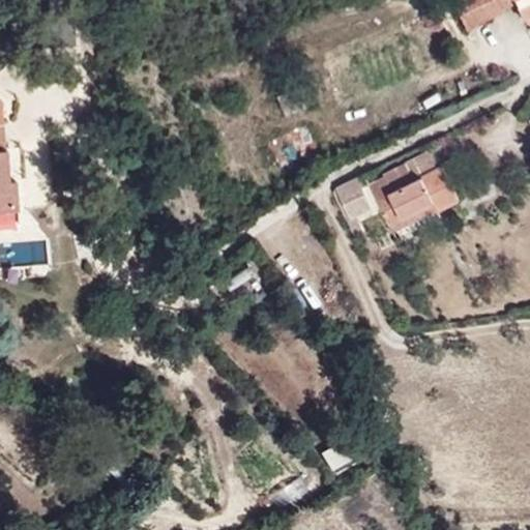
[(529,0),(450,0),(436,8),(451,38),(489,20),(487,15),(498,9),(500,13),(506,26),(528,15),(529,19),(529,0)]
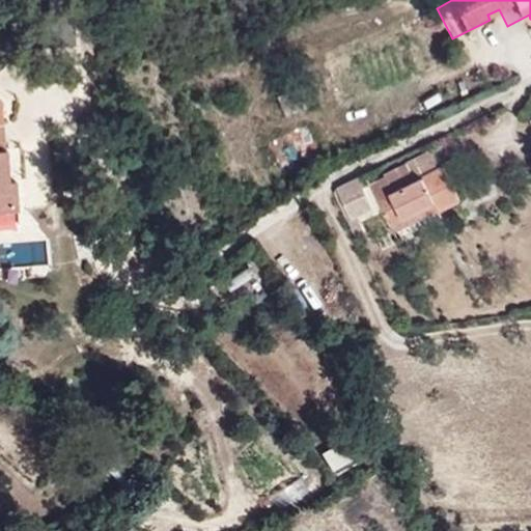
[(490,20),(501,14),(499,9),(487,15),(490,20)]
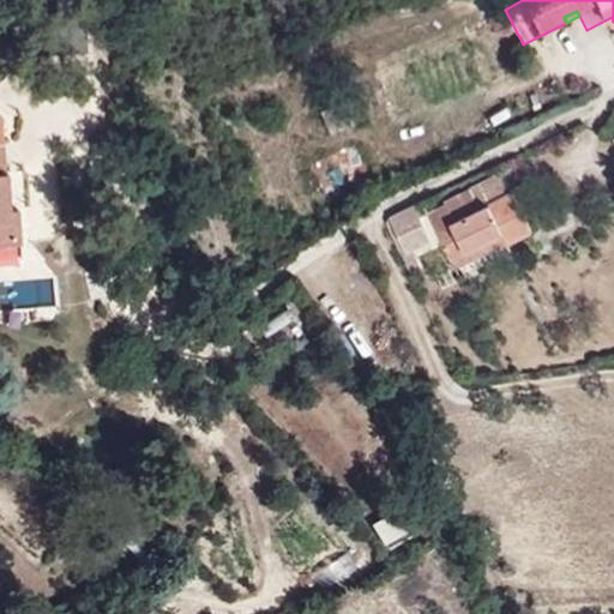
[(0,250),(20,250),(17,193),(12,193),(10,168),(6,169),(4,140),(0,140),(0,250)]
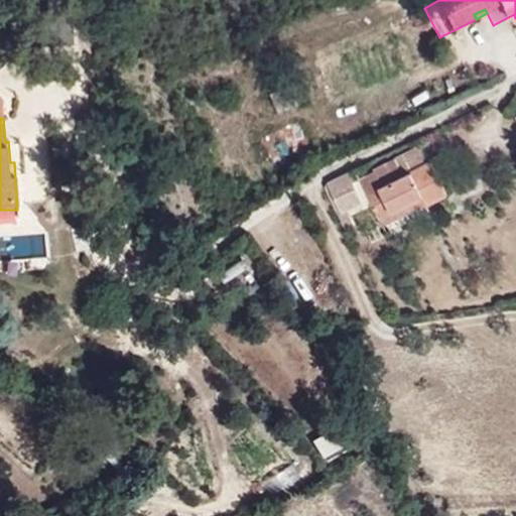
[(415,150),(396,159),(403,174),(422,164),(415,150)]
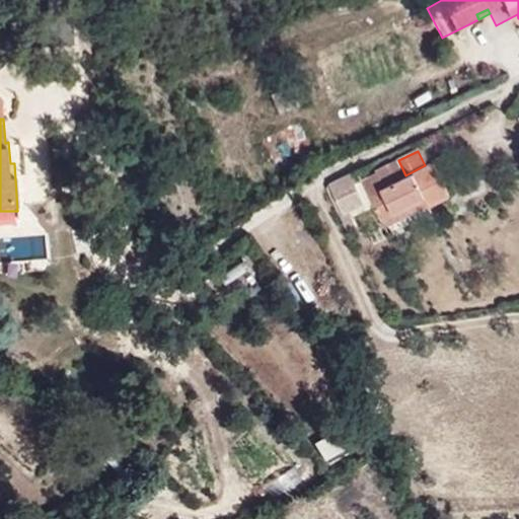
[(371,193),(405,175),(398,160),(364,177),(371,193)]
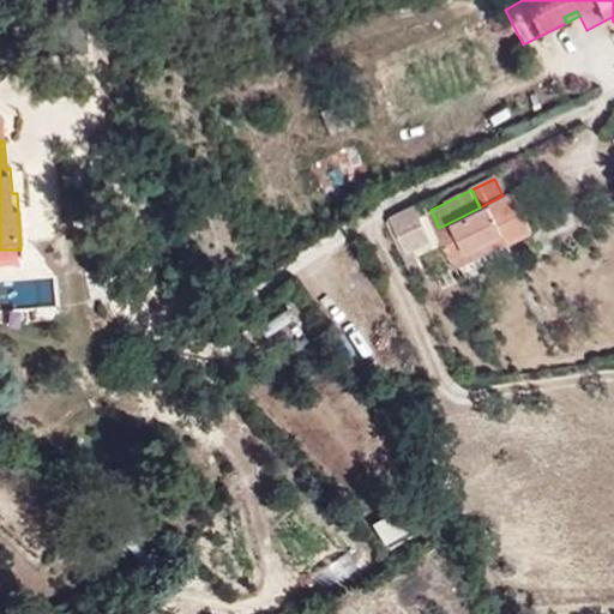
[(458,266),(535,229),(515,191),(480,208),(439,228),(458,266)]
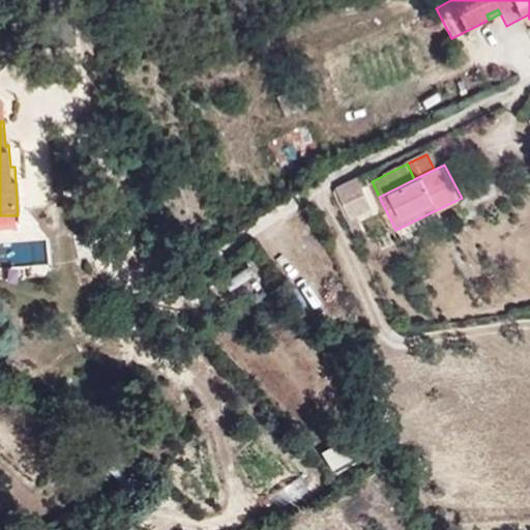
[(364,171),(354,176),(361,193),(366,206),(373,203),(363,183),(370,180),(364,171)]
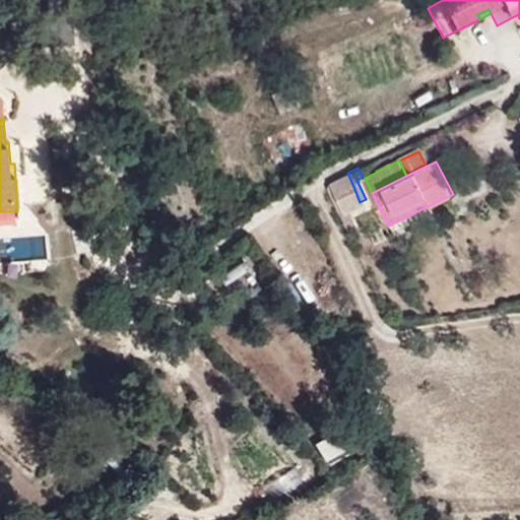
[(354,189),(347,173),(333,179),(341,195),(354,189)]
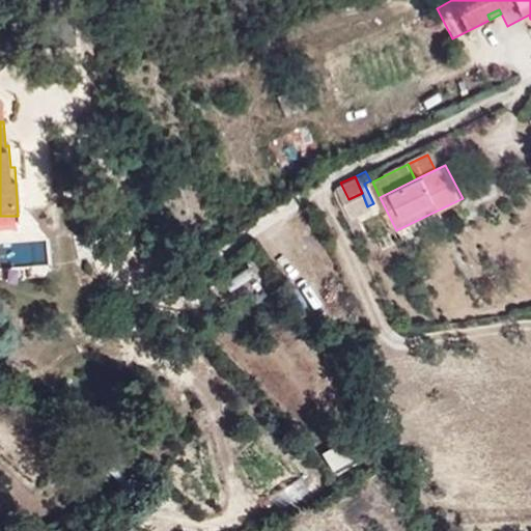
[(367,206),(362,193),(348,199),(354,213),(367,206)]
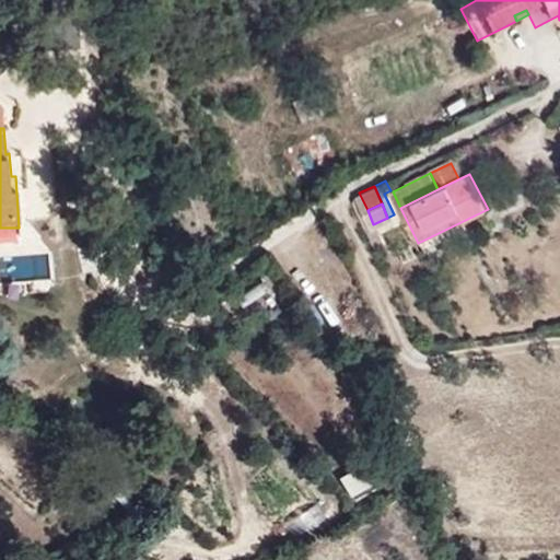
[(259,276),(234,296),(243,308),(269,288),(259,276)]
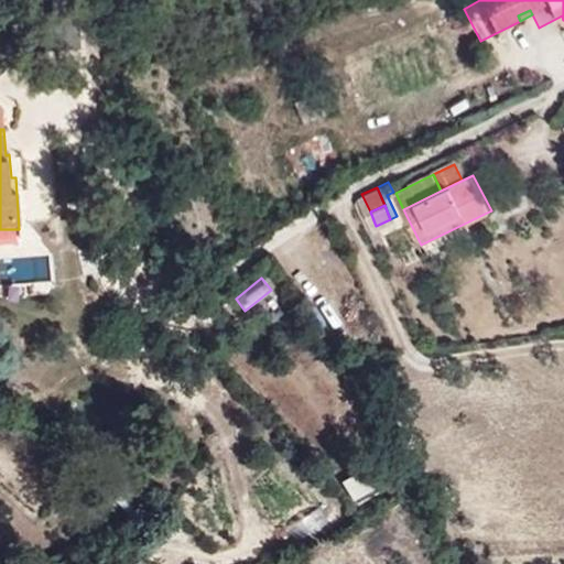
[(354,501),(377,486),(361,463),(338,479),(354,501)]
